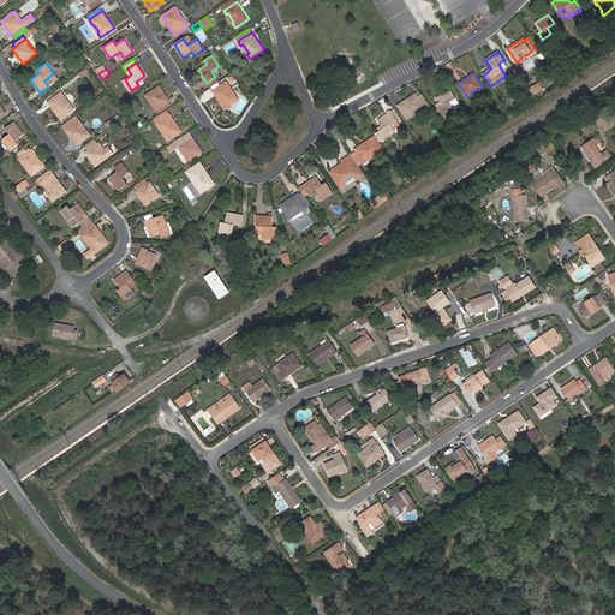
[(207,83),(209,88),(219,82),(215,77),(207,83)]
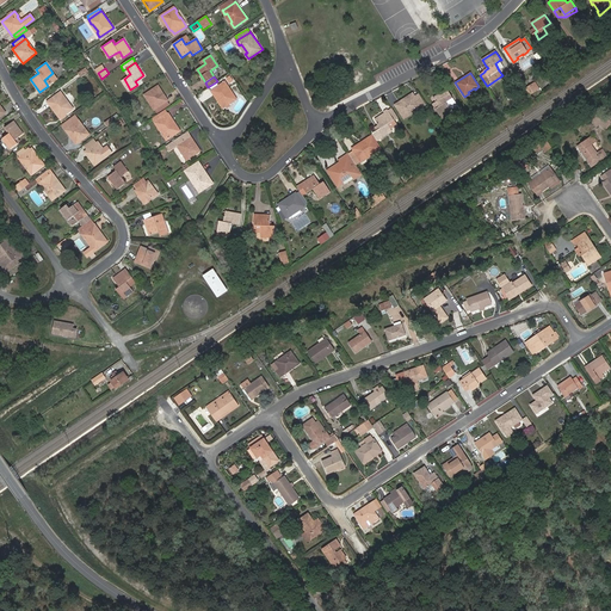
[(234,94),(232,96),(227,87),(228,86),(226,81),(211,91),(223,107),(236,99),(234,94)]
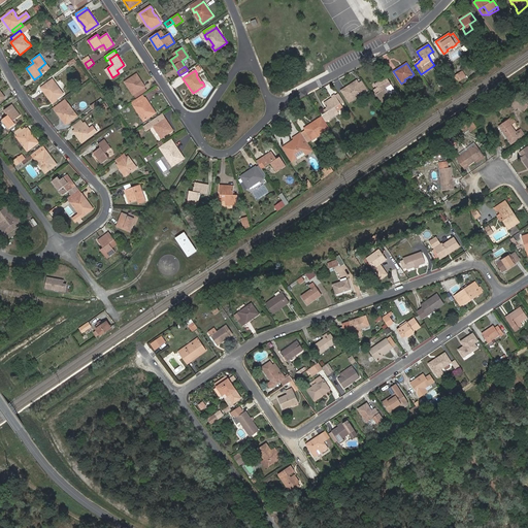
[(454,75),(457,81),(464,77),(460,72),(454,75)]
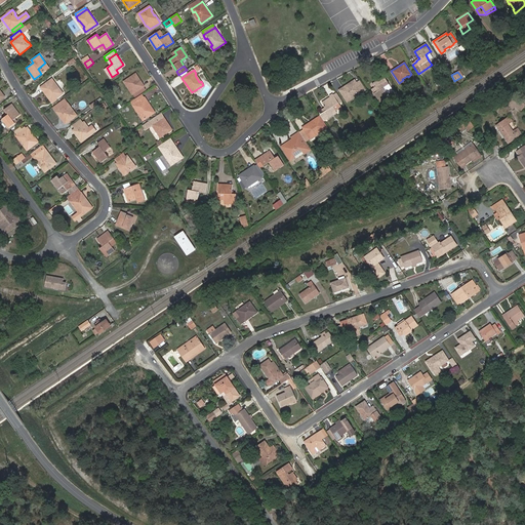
[(132,93),(133,93),(135,97),(146,90),(144,86),(135,73),(124,81),(126,85),(127,84),(130,89),(132,93)]
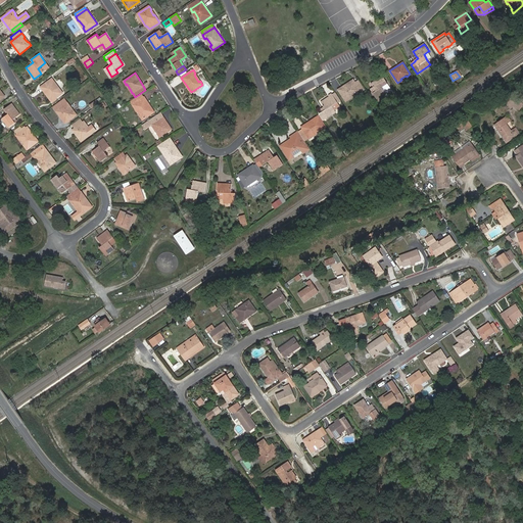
[(378,78),(371,83),(374,87),(376,91),(373,93),(379,101),(387,95),(386,93),(382,87),(387,83),(381,75),(377,77),(378,78)]
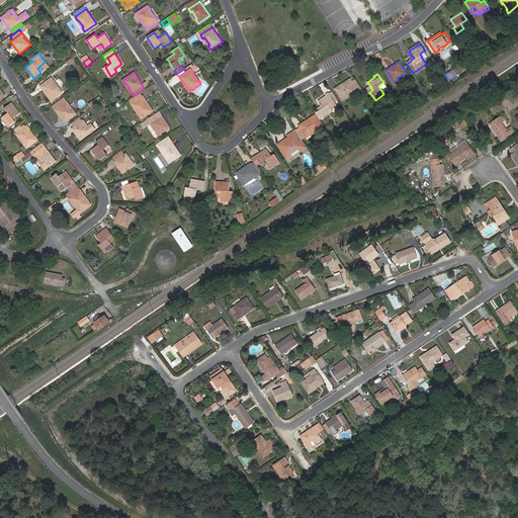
[(54,82),(52,78),(40,86),(51,100),(62,92),(59,88),(58,89),(54,82)]
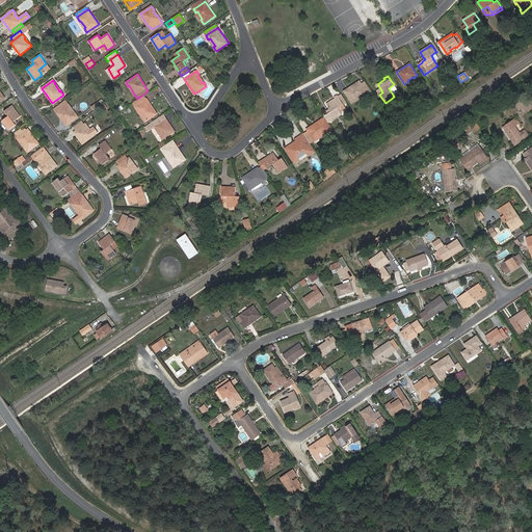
[(362,84),(360,81),(344,91),(352,103),(355,101),(355,99),(363,95),(364,96),(370,90),(365,83),(363,85),(362,84)]
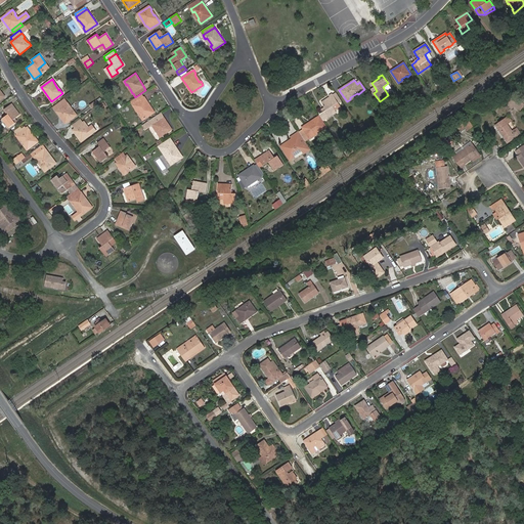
[(387,93),(392,90),(388,83),(383,87),(387,93)]
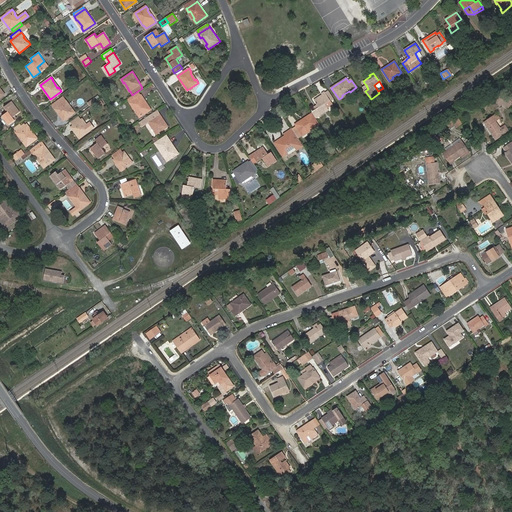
[(504,91),(494,98),(499,106),(510,99),(504,91)]
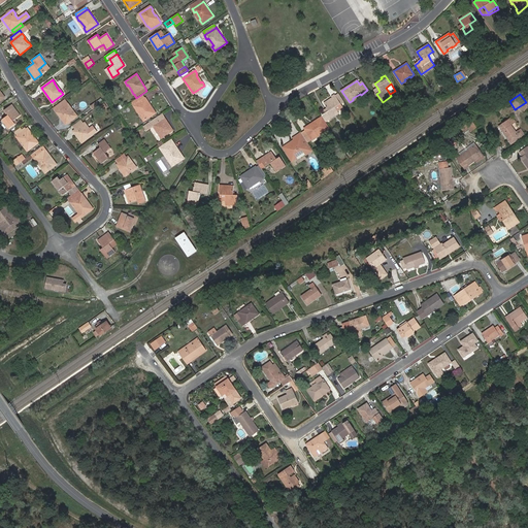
[(143,121),(156,112),(145,98),(144,98),(142,95),(137,98),(132,101),(134,105),(136,109),(137,108),(142,116),(140,117),(143,121)]
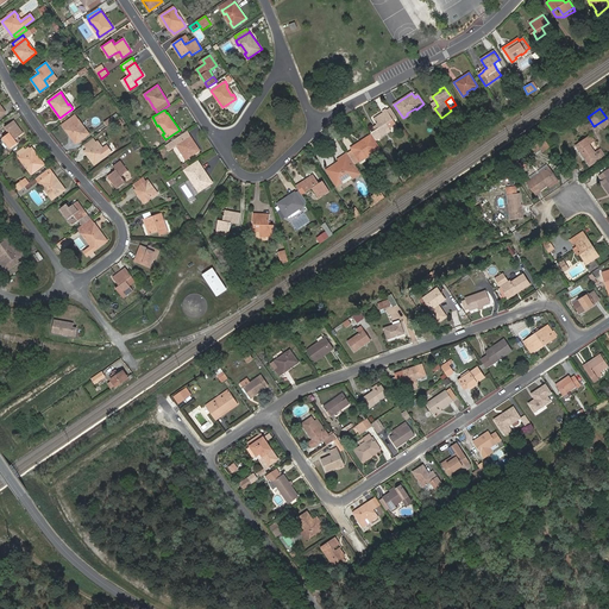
[(380,137),(391,130),(387,123),(393,119),(387,110),(374,118),(378,125),(380,127),(376,131),(371,133),(376,142),(381,138),(380,137)]
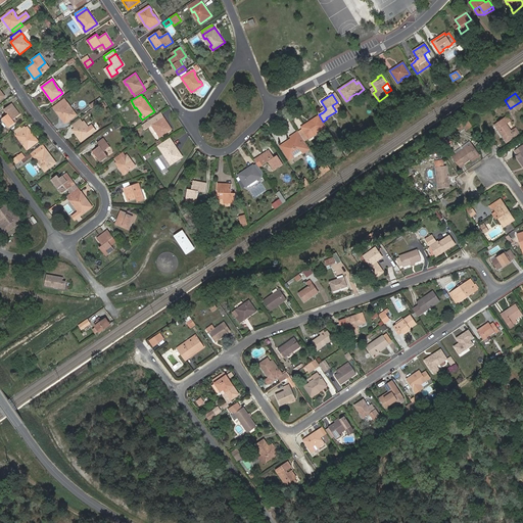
[(90,104),(92,108),(99,103),(96,99),(90,104)]
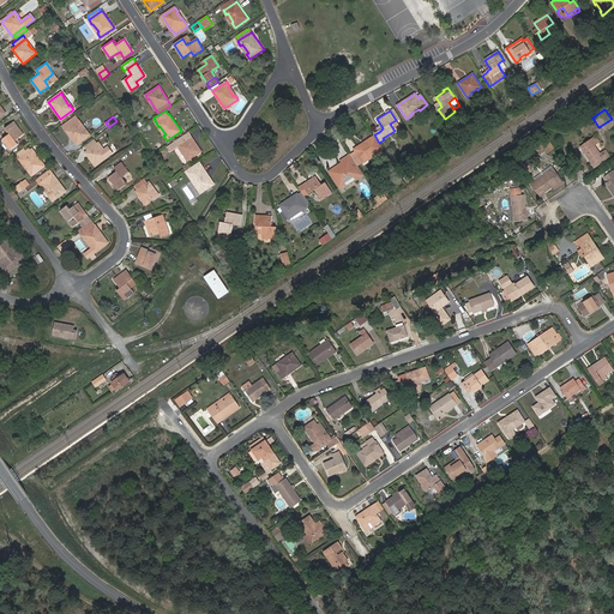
[(599,127),(600,128),(607,124),(612,120),(612,119),(599,127)]
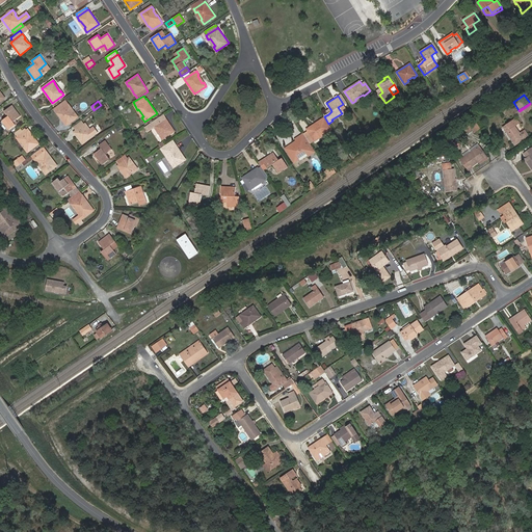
[(71,108),(72,108),(69,104),(57,112),(67,125),(78,116),(75,112),(74,113),(71,108)]
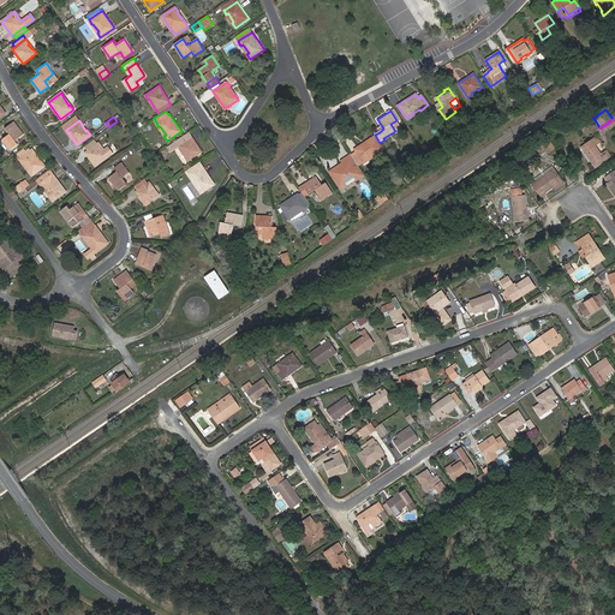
[(401,126),(396,120),(390,124),(395,131),(401,126)]
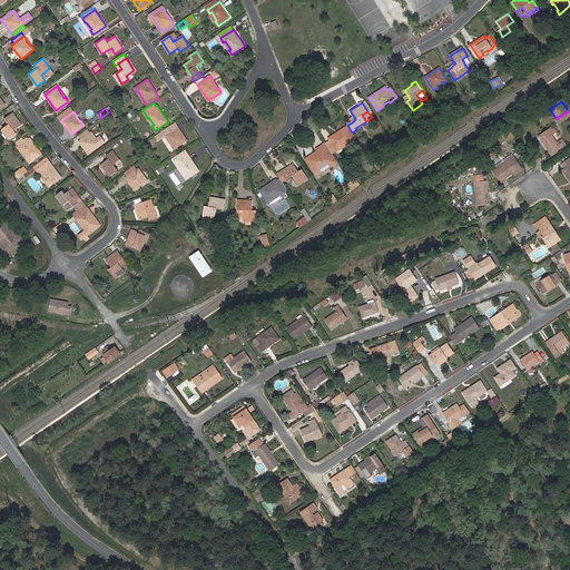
[(6,118),(9,124),(3,128),(10,138),(16,134),(13,130),(17,128),(21,125),(12,112),(6,118)]
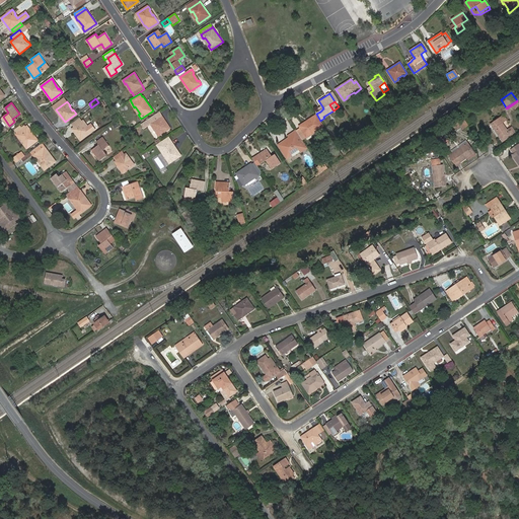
[(158,136),(169,128),(158,112),(143,122),(146,127),(150,123),(153,127),(154,127),(157,131),(156,132),(158,136)]
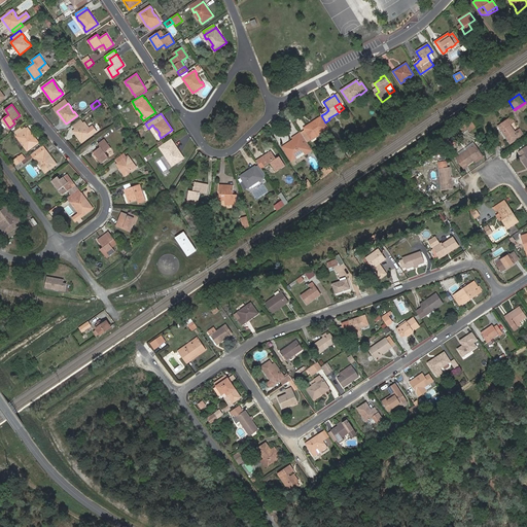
[(328,129),(320,116),(304,128),(311,139),(315,137),(314,136),(319,133),(320,134),(328,129)]
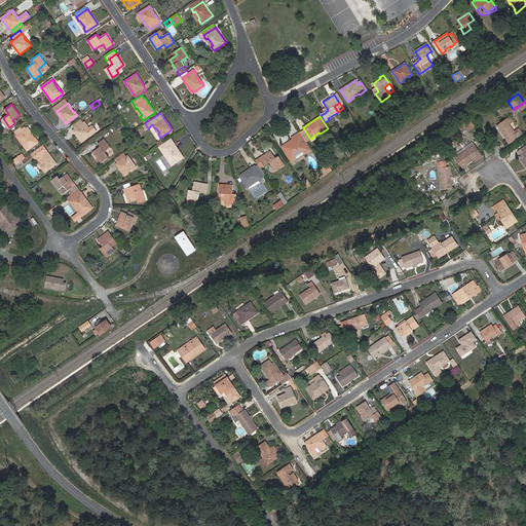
[(510,143),(517,137),(509,124),(513,121),(511,117),(498,125),(510,143)]
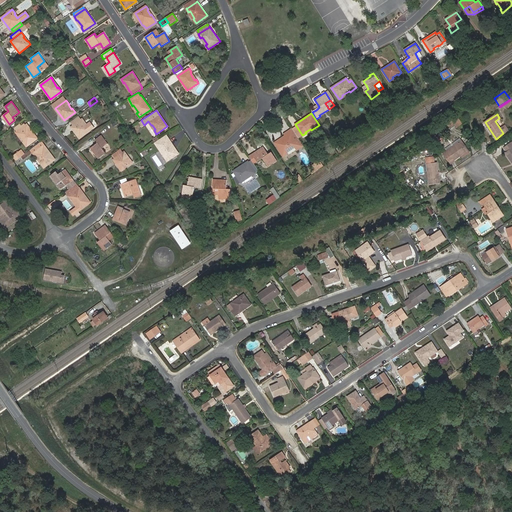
[(73,125),(71,127),(74,131),(75,130),(80,137),(93,127),(90,122),(87,124),(82,118),(81,119),(79,116),(71,122),(73,125)]
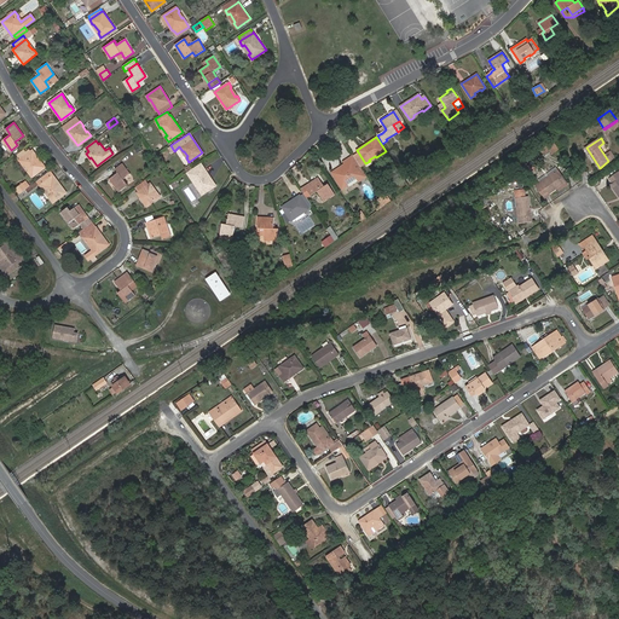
[(32,177),(45,167),(33,149),(30,151),(27,154),(25,151),(24,149),(17,155),(19,160),(23,165),(24,163),(29,172),(28,173),(32,177)]
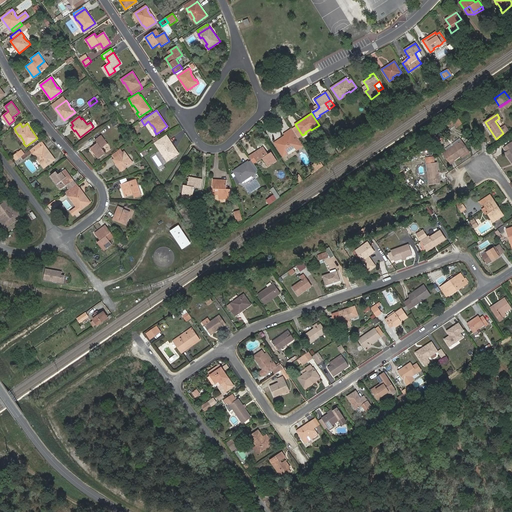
[(296,151),(303,146),(291,128),(285,132),(287,136),(276,143),(278,147),(277,148),(282,156),(287,152),(288,152),(287,151),(294,146),(296,150),(296,151)]
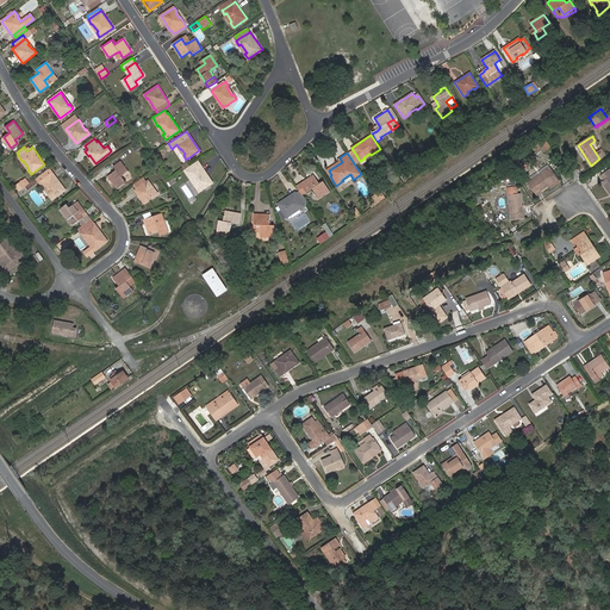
[(340,162),(327,170),(330,176),(331,175),(329,170),(342,162),(340,157),(337,159),(340,162)]
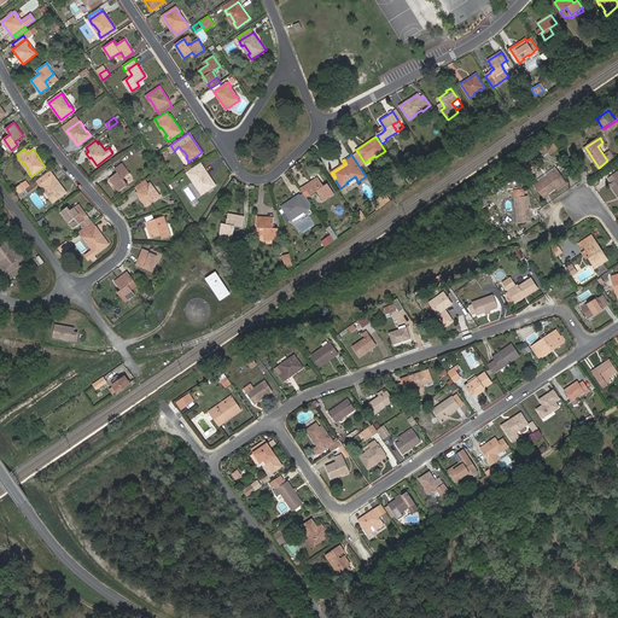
[(202,194),(215,185),(200,162),(187,172),(193,181),(194,180),(199,188),(198,190),(202,194)]
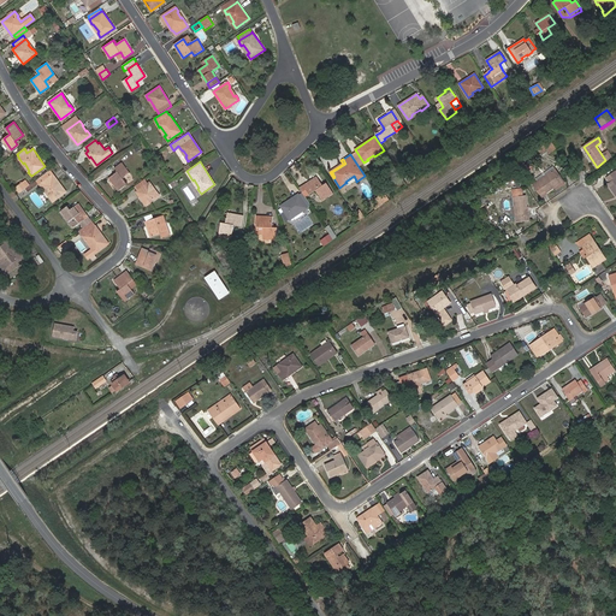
[(120,164),(116,167),(114,167),(118,172),(110,178),(118,190),(126,184),(123,178),(129,173),(122,163),(120,164)]
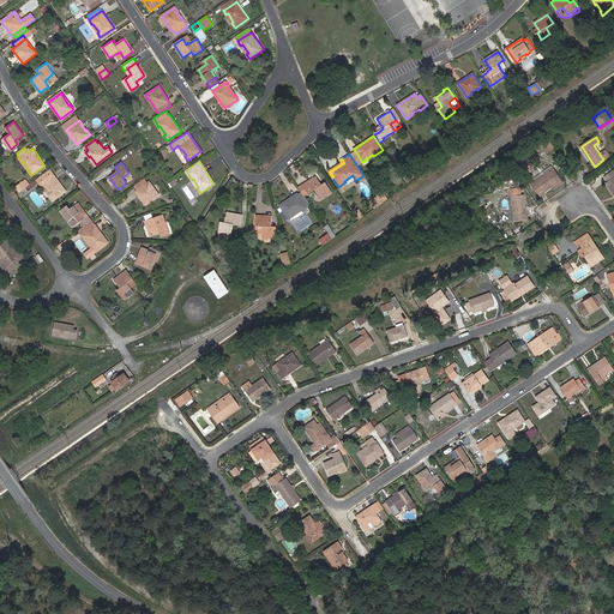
[(53,200),(65,191),(49,169),(36,179),(38,182),(41,185),(43,188),(44,187),(50,196),(49,197),(53,200)]
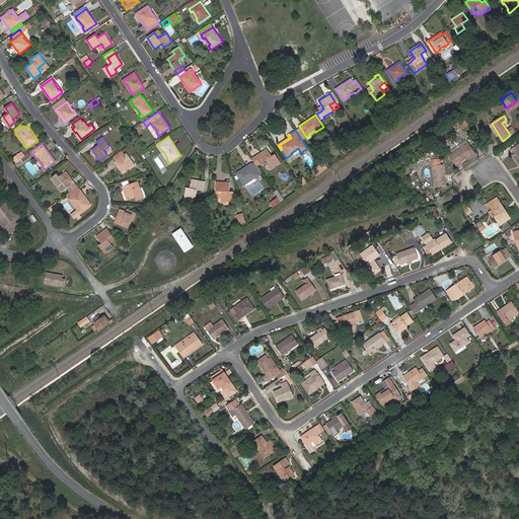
[(448,156),(455,165),(466,157),(474,152),(467,143),(464,144),(464,146),(454,153),(453,152),(448,156)]
